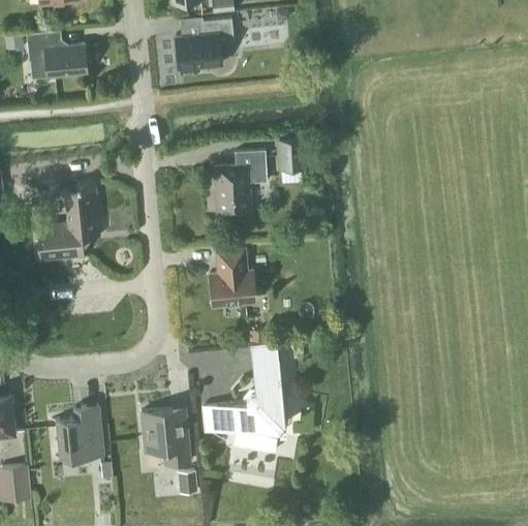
[(235,12),(233,0),(211,0),(213,14),(235,12)]
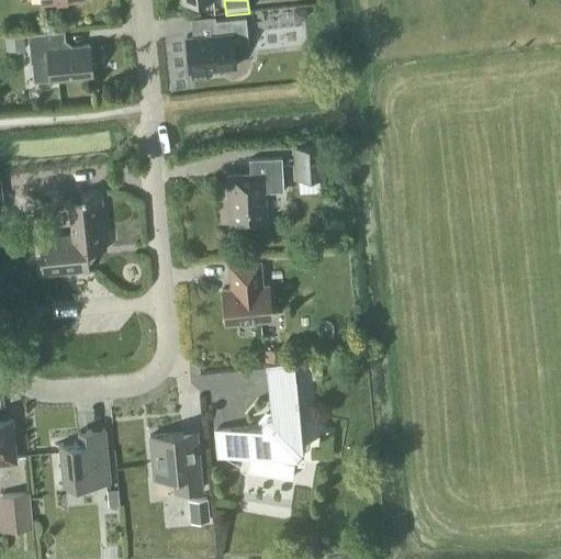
[(295,23),(307,22),(307,12),(294,12),(295,23)]
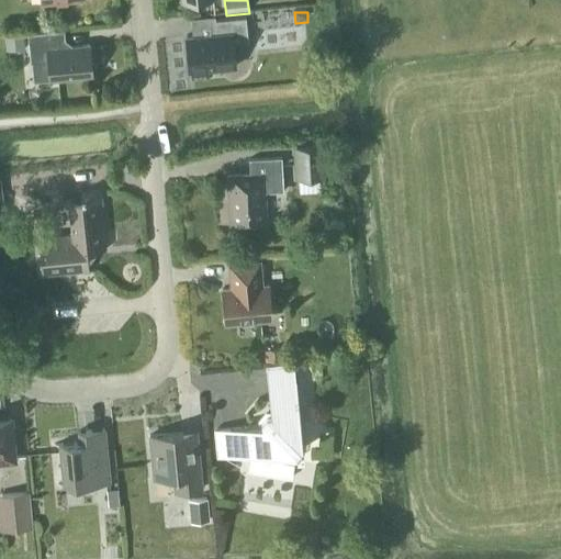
[(236,69),(234,46),(249,45),(247,20),(216,23),(217,36),(187,40),(190,75),(192,74),(193,85),(209,82),(208,73),(236,69)]
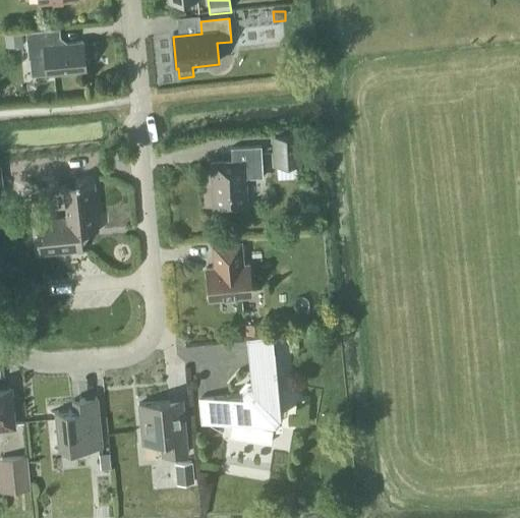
[(47,76),(87,73),(83,45),(56,47),(55,31),(26,34),(29,60),(45,59),(47,76)]
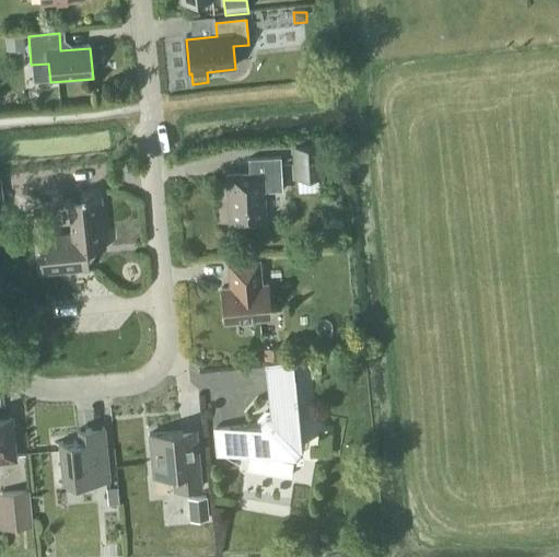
[(7,53),(25,51),(24,38),(7,39),(7,53)]
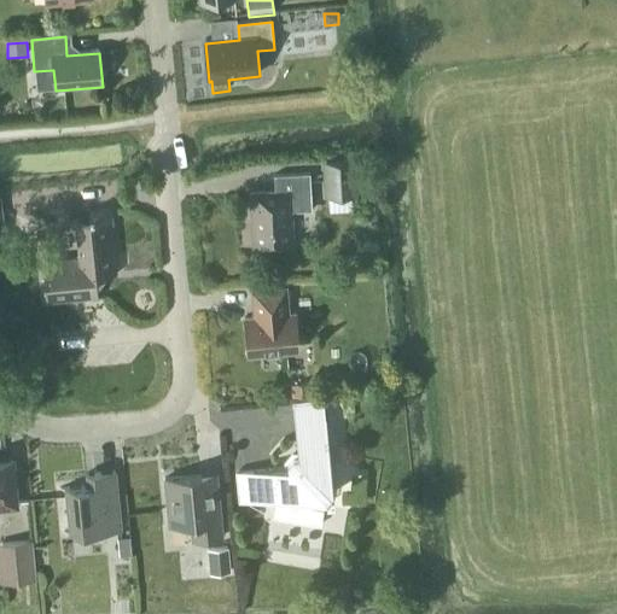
[(324,163),(325,198),(359,197),(358,162),(324,163)]
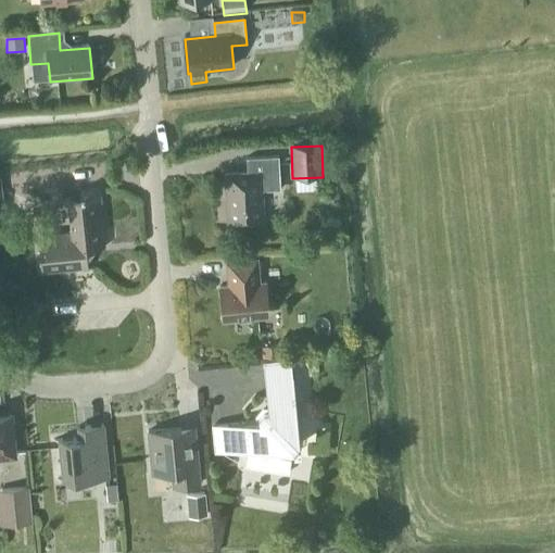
[(264,193),(281,192),(279,159),(247,160),(248,176),(225,177),(226,201),(228,200),(230,227),(263,225),(262,204),(265,203),(264,193)]
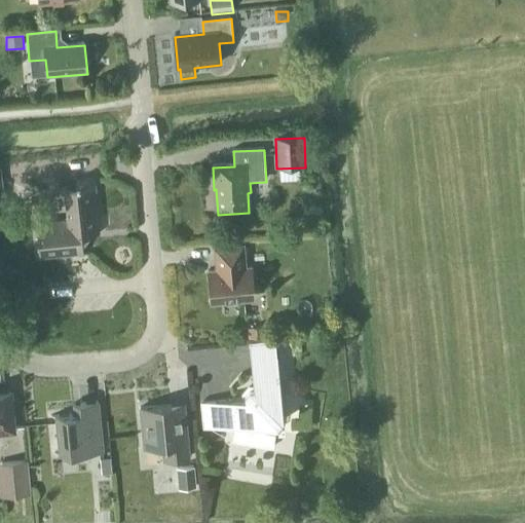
[(89,237),(101,236),(95,182),(77,184),(77,189),(59,190),(59,192),(65,191),(68,222),(42,225),(42,223),(41,223),(43,241),(38,243),(40,261),(84,256),(83,245),(89,237)]
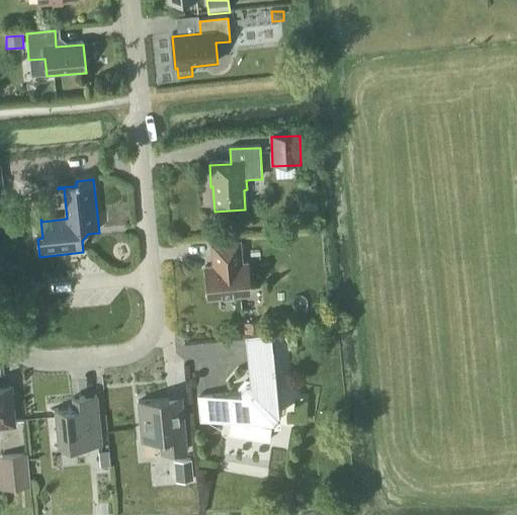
[(242,234),(240,220),(224,222),(225,235),(242,234)]
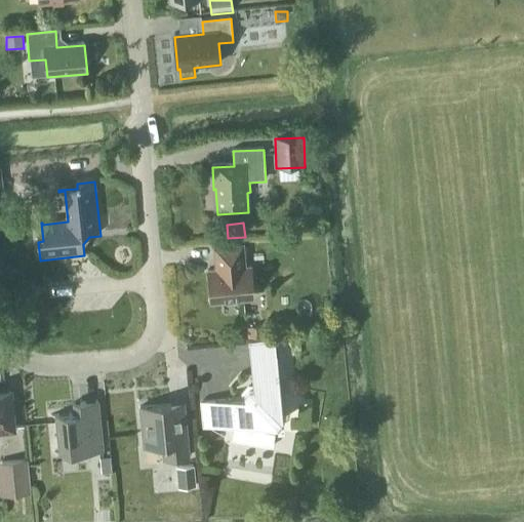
[(214,305),(254,302),(251,269),(245,270),(243,247),(214,249),(216,272),(208,273),(211,302),(214,305)]
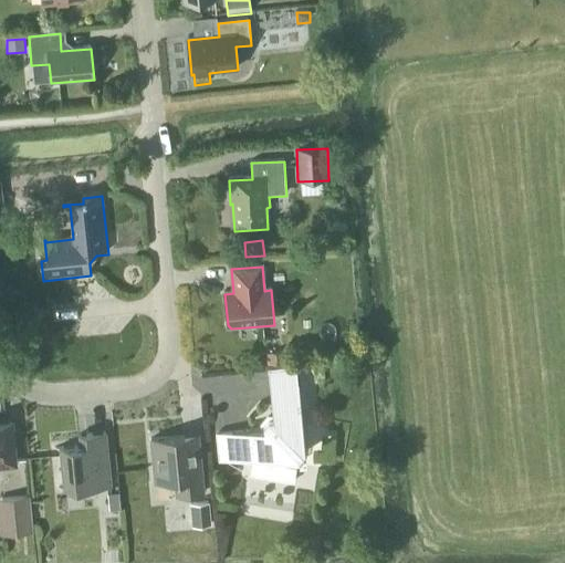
[(269,354),(270,367),(286,365),(284,353),(269,354)]
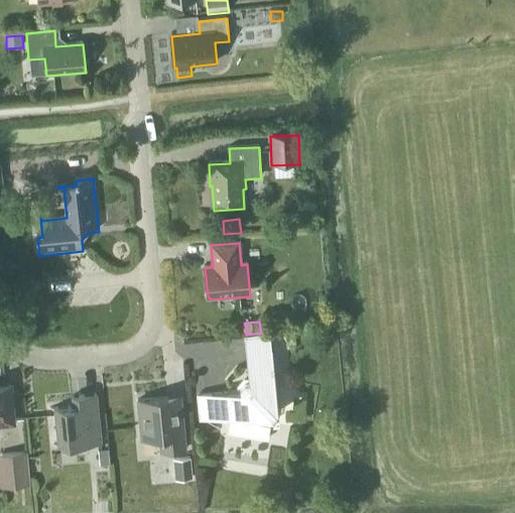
[(272,416),(278,415),(278,409),(277,409),(270,339),(245,342),(249,382),(245,383),(240,388),(241,393),(201,396),(203,422),(232,419),(235,419),(271,426),(272,416)]
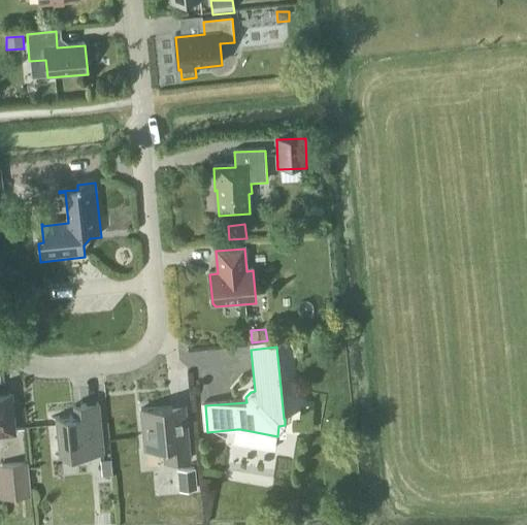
[(0,435),(15,434),(11,396),(0,397),(0,435)]
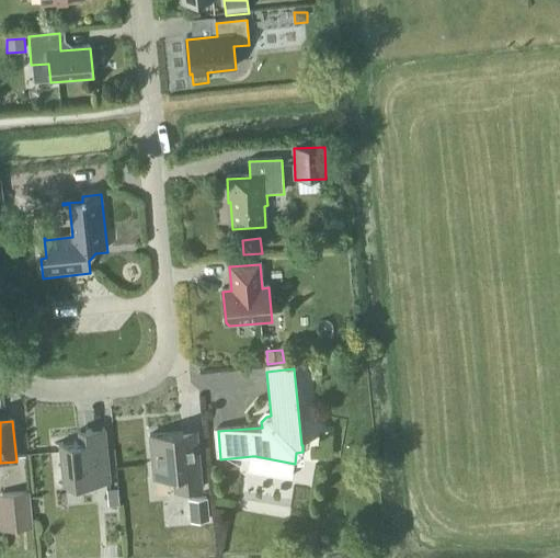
[(63,488),(111,484),(105,431),(78,434),(79,444),(59,446),(63,488)]
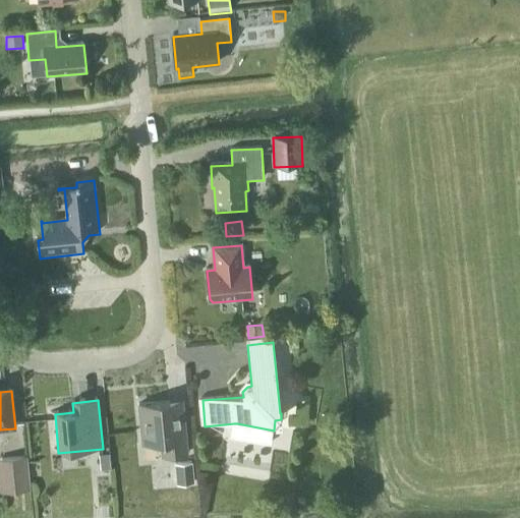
[(163,458),(188,456),(183,402),(139,406),(143,446),(162,445),(163,458)]
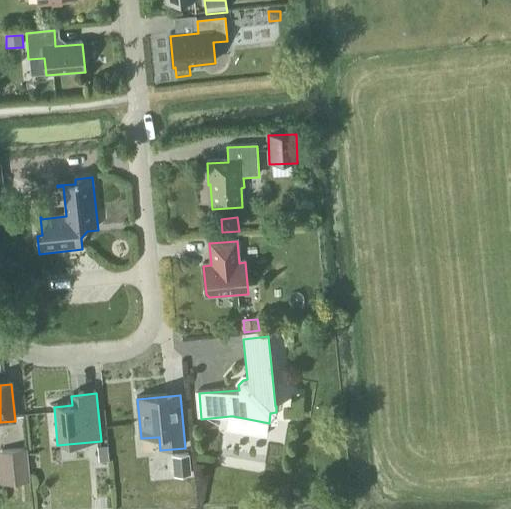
[(98,448),(99,464),(110,463),(109,447),(98,448)]
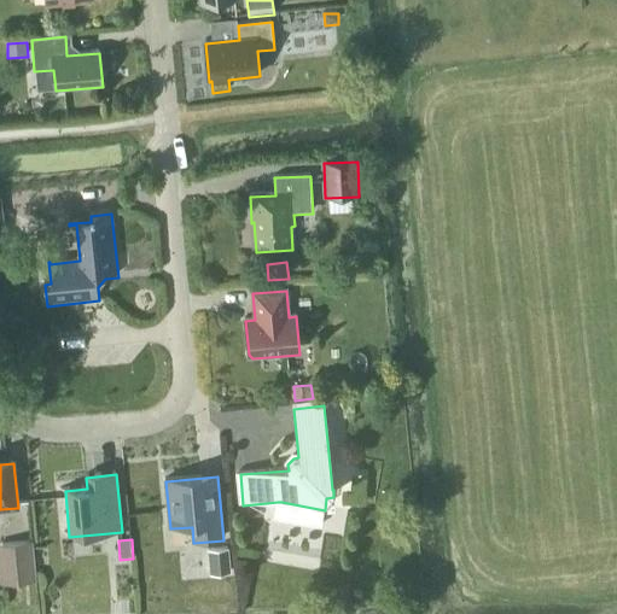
[(0,567),(1,586),(35,583),(31,544),(0,547),(0,567)]
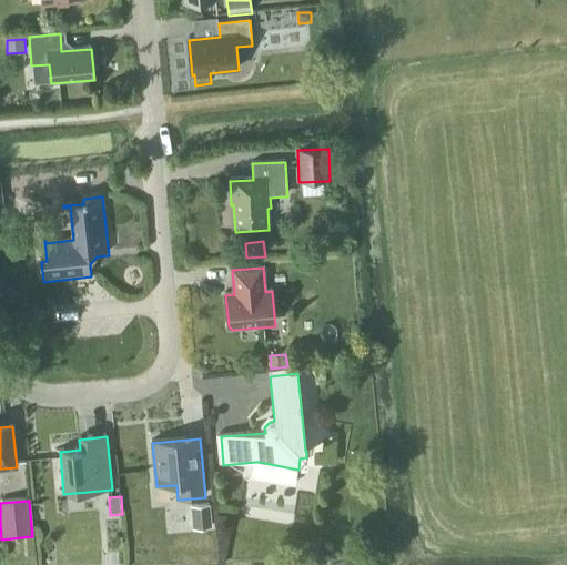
[(213,530),(211,506),(191,507),(192,531),(213,530)]
